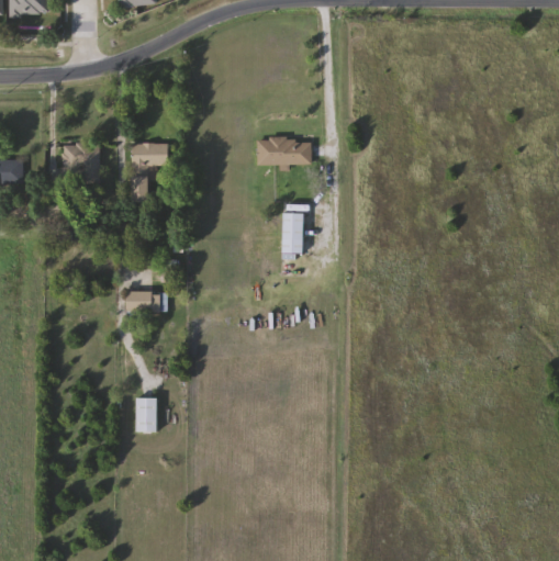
[(47,0),(47,15),(8,15),(8,0),(47,0)]
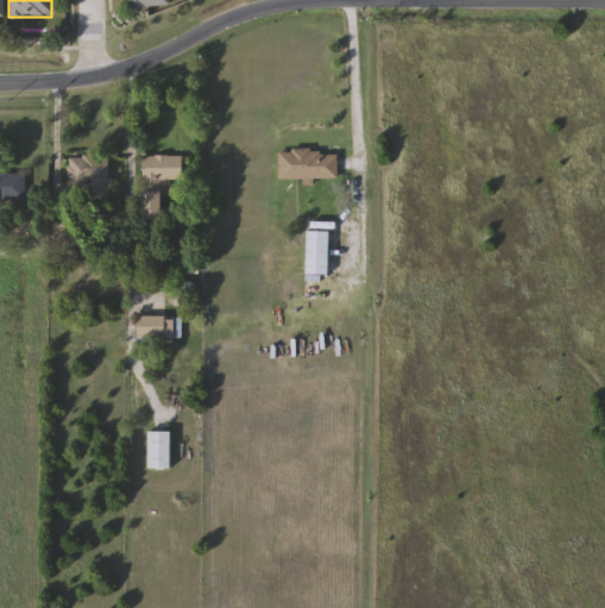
[(335,180),(277,180),(277,151),(335,151),(335,180)]
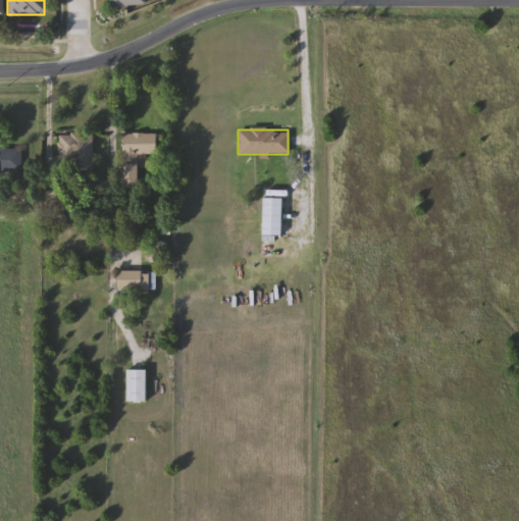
[(56,134),(91,133),(92,172),(74,172),(74,155),(57,155),(56,134)]
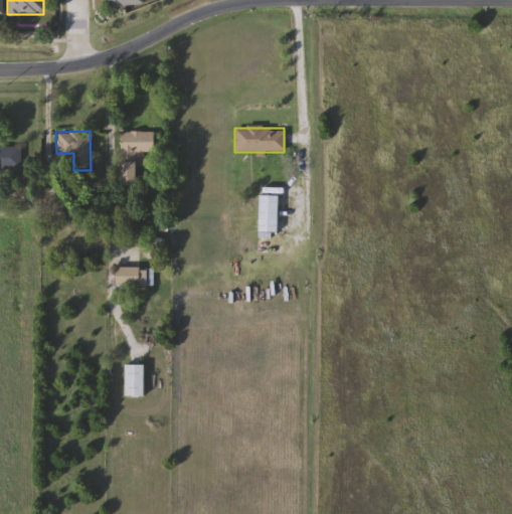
[(153,131),(153,152),(142,152),(142,165),(135,165),(136,185),(120,185),(120,131),(153,131)]
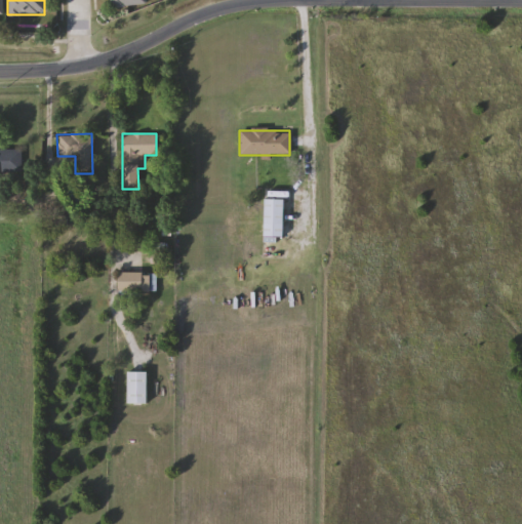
[(0,151),(19,151),(19,172),(0,172),(0,151)]
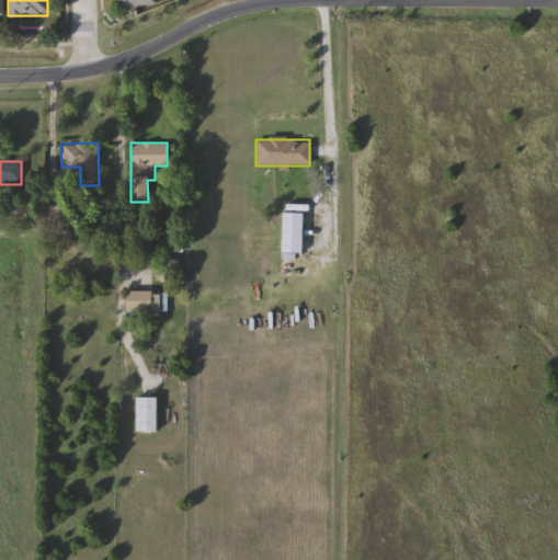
[(77,284),(77,293),(60,293),(60,283),(77,284)]
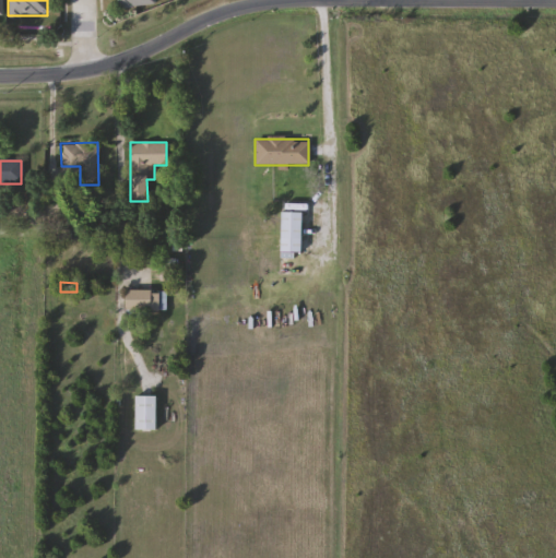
[(161,309),(125,309),(125,291),(161,291),(161,309)]
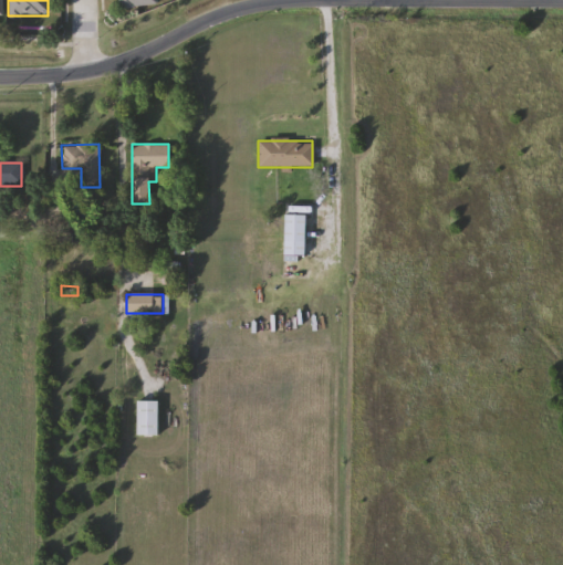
[(136,436),(136,400),(157,400),(157,436),(136,436)]
